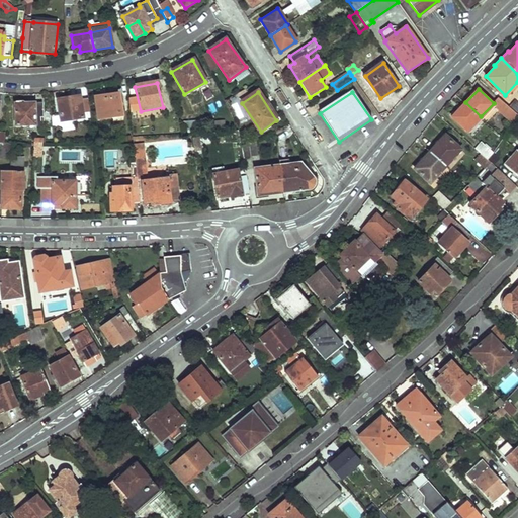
[(95,97),(97,120),(122,117),(119,94),(95,97)]
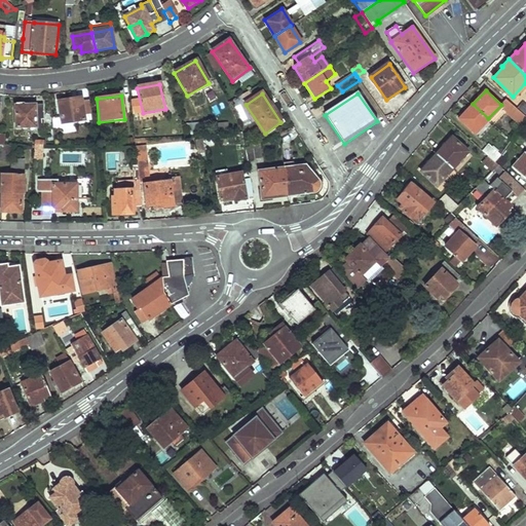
[(59,102),(62,123),(85,121),(81,99),(59,102)]
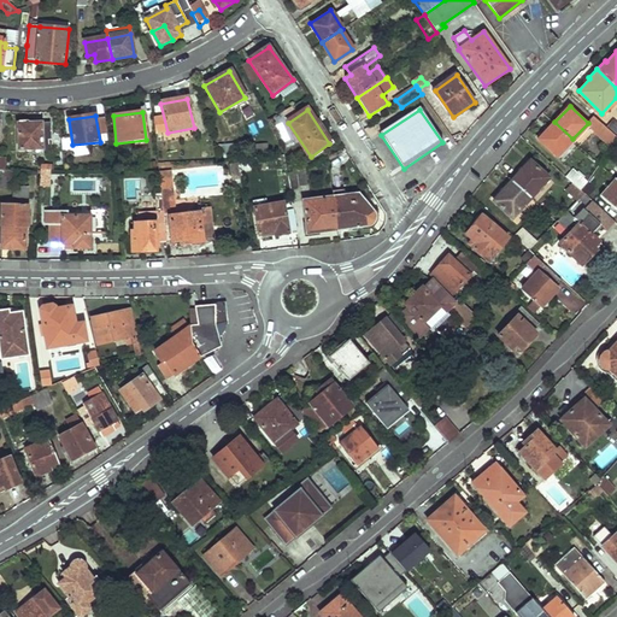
[(540,136),(558,154),(573,139),(554,122),(540,136)]
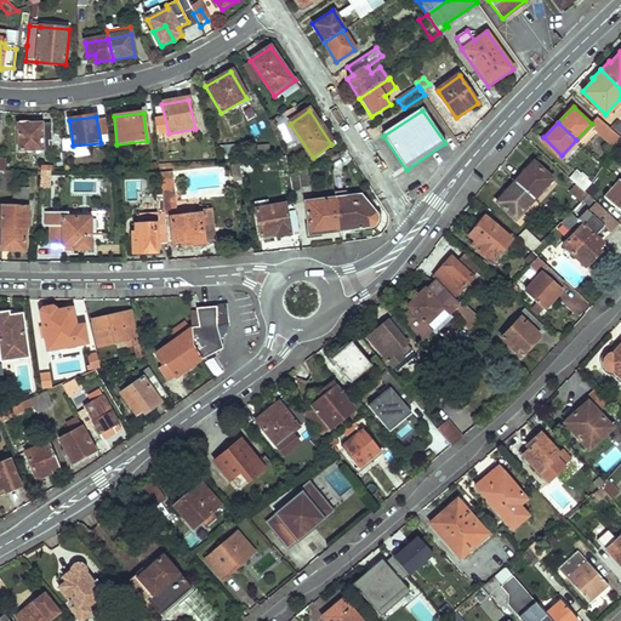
[(18,125),(20,151),(41,151),(44,153),(49,153),(47,125),(28,125),(28,124),(20,124),(20,126),(18,125)]
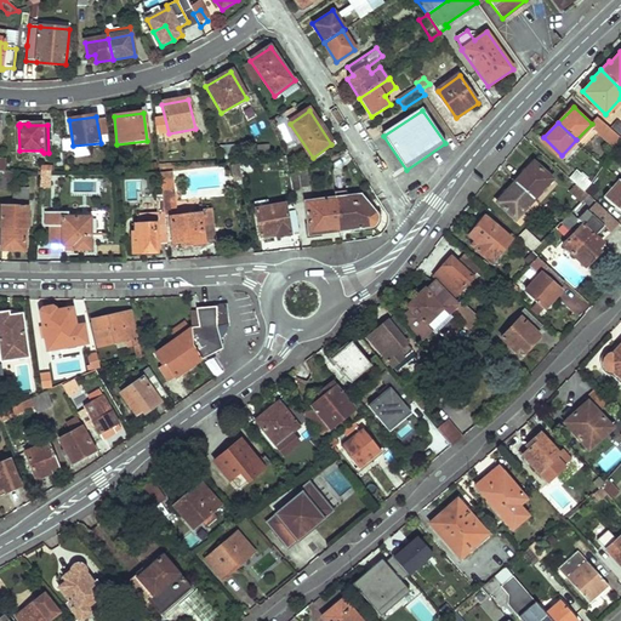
[(616,149),(620,141),(620,137),(607,126),(600,135),(616,149)]
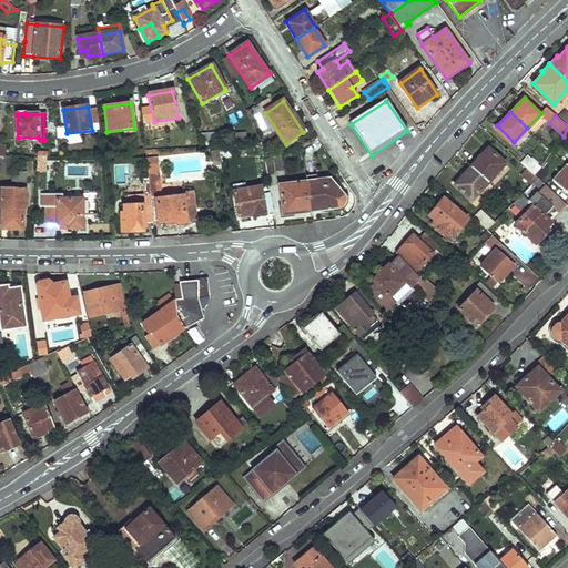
[(505,162),(487,146),(470,165),(488,181),(505,162)]
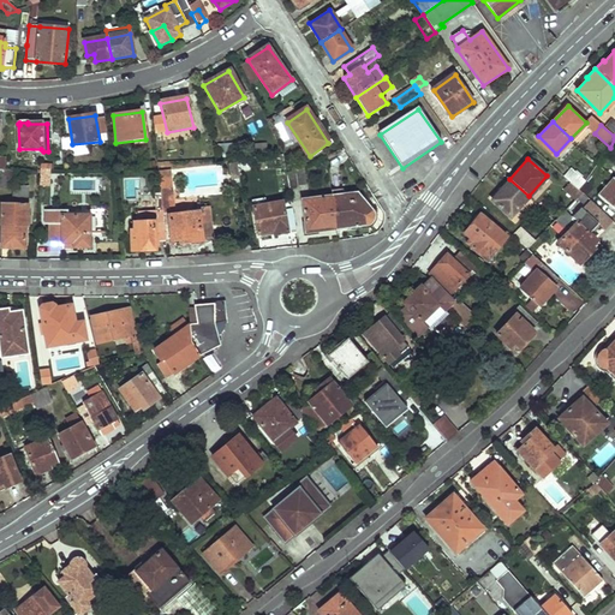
[(0,168),(0,187),(15,189),(13,197),(31,198),(31,187),(15,185),(16,171),(0,168)]
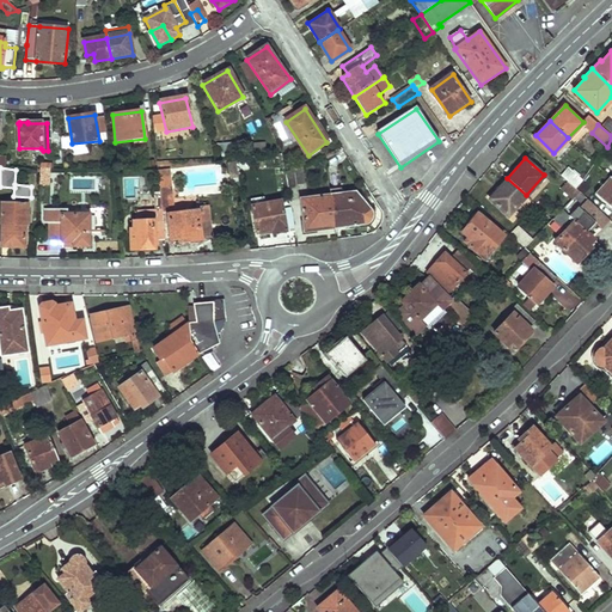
[(286,177),(288,190),(298,189),(298,185),(305,185),(304,167),(286,177)]
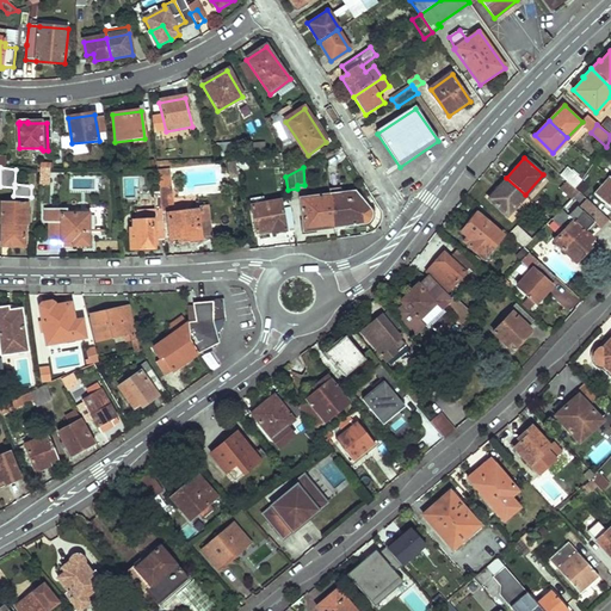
[(566,180),(575,190),(581,180),(566,167),(560,176),(566,180)]
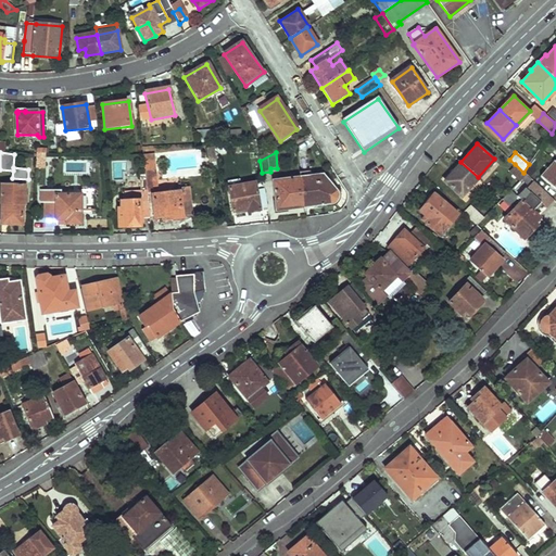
[(541,175),(555,189),(555,161),(541,175)]
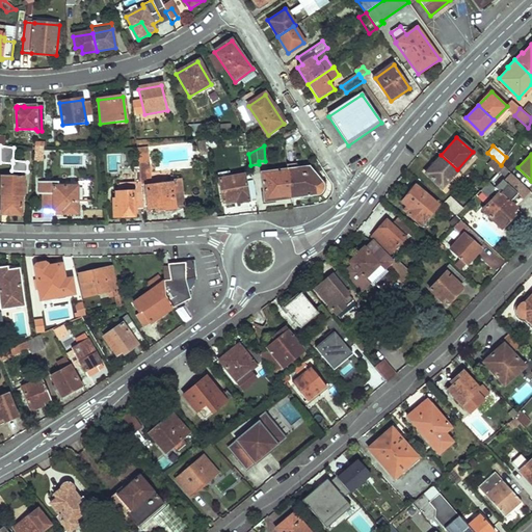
[(425,174),(442,187),(457,169),(441,155),(425,174)]
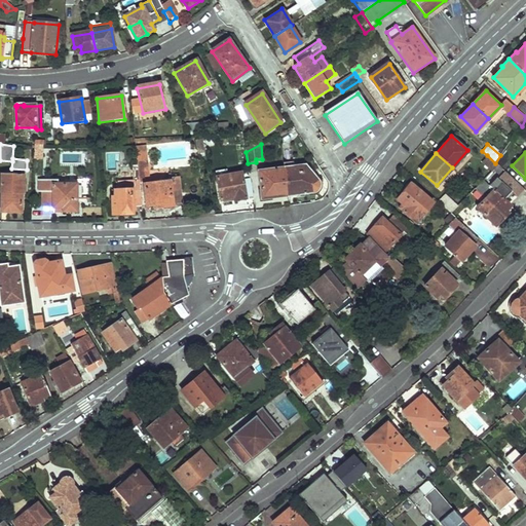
[(495,163),(487,155),(481,161),(492,172),(497,165),(495,163)]
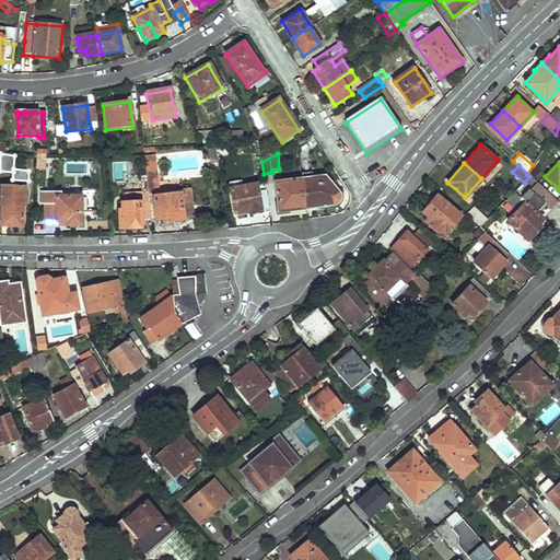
[(301,179),(305,209),(331,206),(335,205),(337,205),(339,203),(340,201),(341,199),(341,197),(341,195),(340,191),(338,190),(326,177),(313,177),(313,173),(301,175),(301,179)]
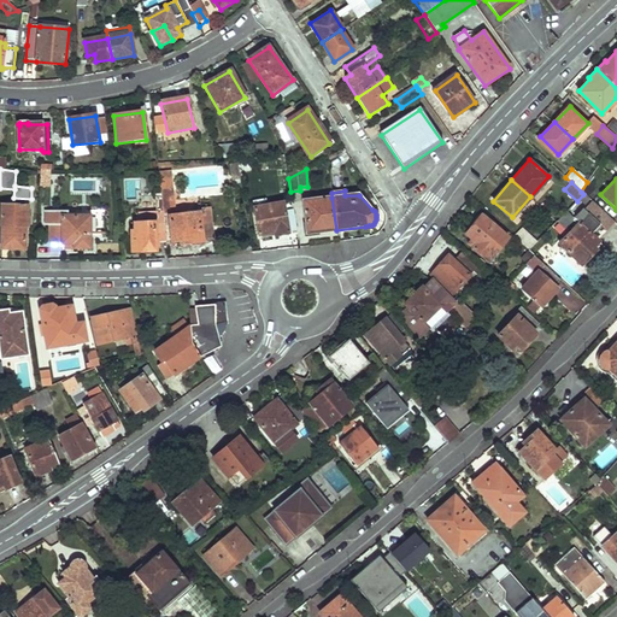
[(164,212),(162,195),(154,197),(156,209),(135,211),(137,222),(135,222),(135,229),(131,229),(133,231),(135,250),(160,247),(159,242),(166,241),(164,218),(164,212)]
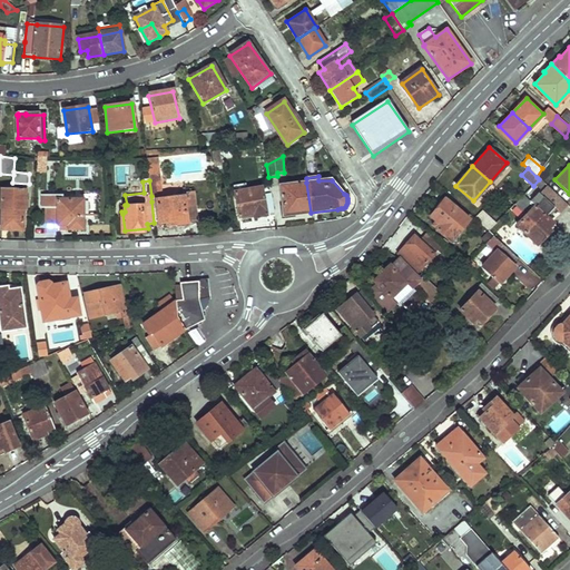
[(281,187),(284,215),(311,213),(306,183),(281,187)]
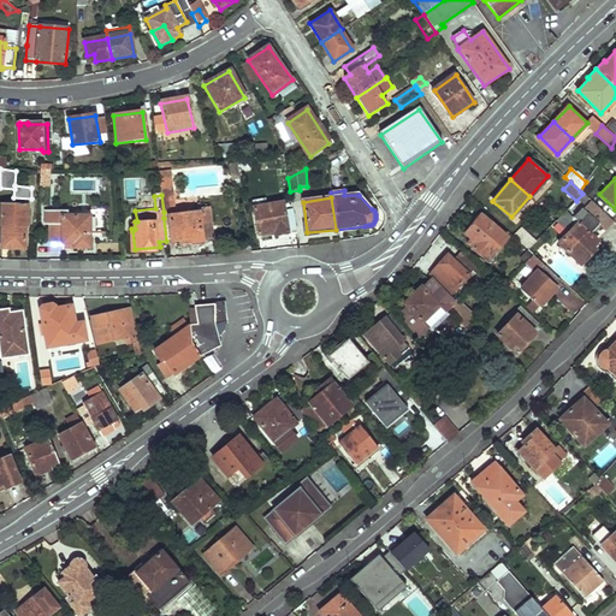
[(11,237),(10,247),(27,248),(27,226),(30,226),(31,205),(4,202),(1,225),(4,226),(3,237),(11,237)]
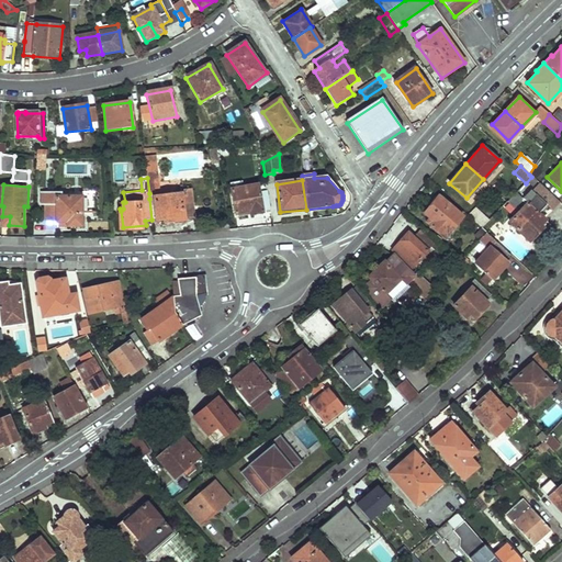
[(232,189),(237,213),(251,212),(251,215),(263,213),(258,184),(232,189)]
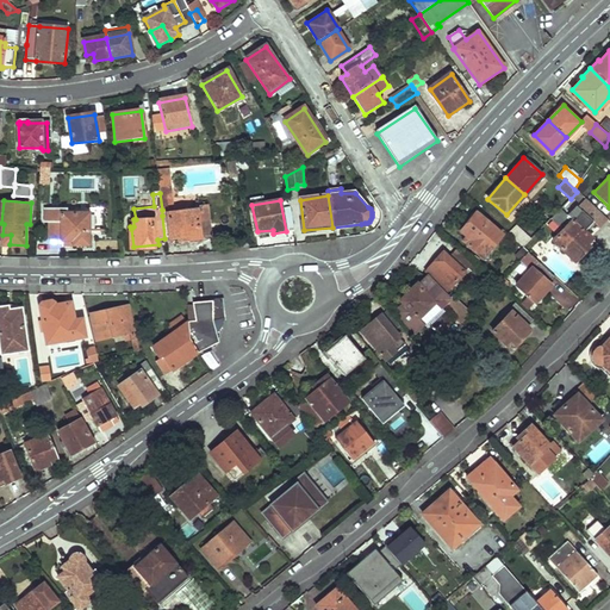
[(590,218),(577,206),(567,216),(572,221),(553,242),(574,261),(593,241),(580,229),(590,218)]
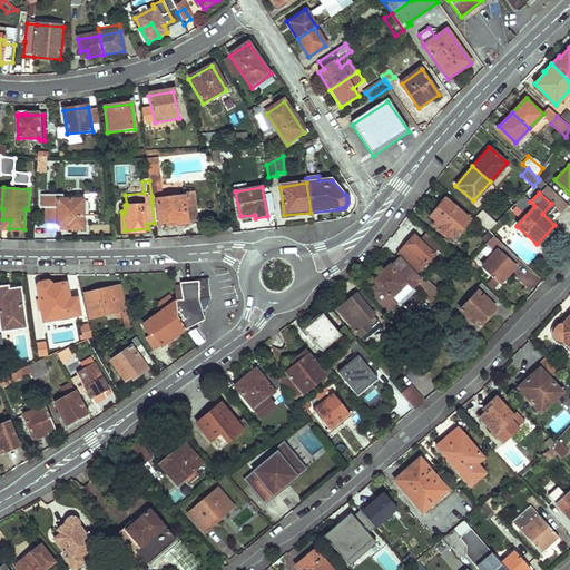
[(46,213),(46,224),(68,224),(68,228),(84,228),(82,199),(58,199),(58,195),(42,195),(42,212),(46,213)]
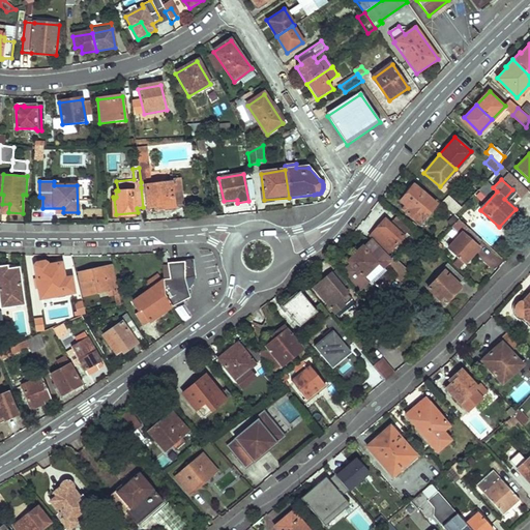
[(146,185),(149,210),(163,208),(164,210),(174,209),(175,206),(172,183),(146,185)]
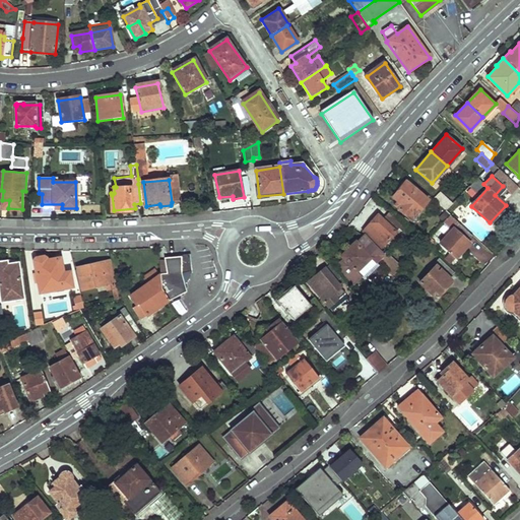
[(428,198),(405,181),(393,196),(398,200),(395,204),(412,218),(428,198)]
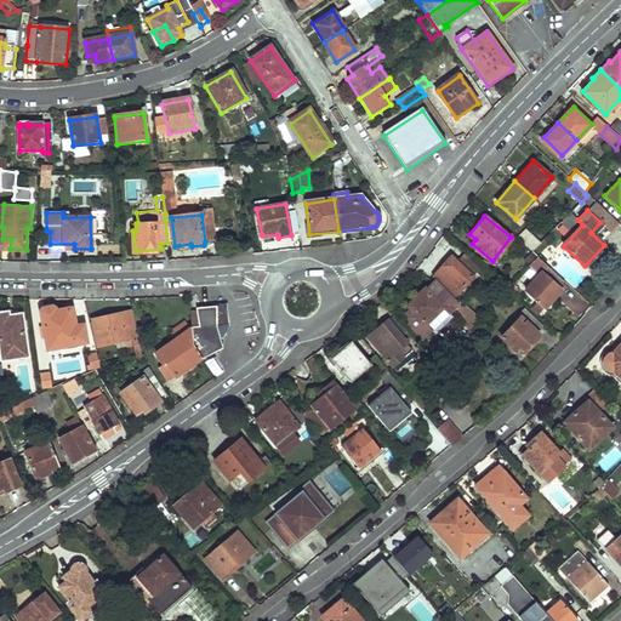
[(517,238),(531,251),(540,243),(525,228),(517,238)]
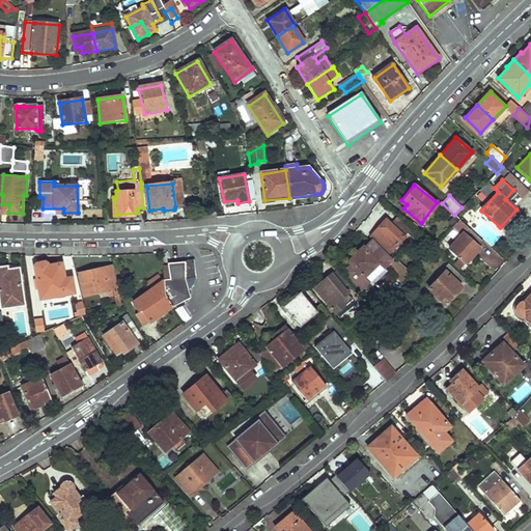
[(457,219),(454,216),(448,223),(451,226),(457,219)]
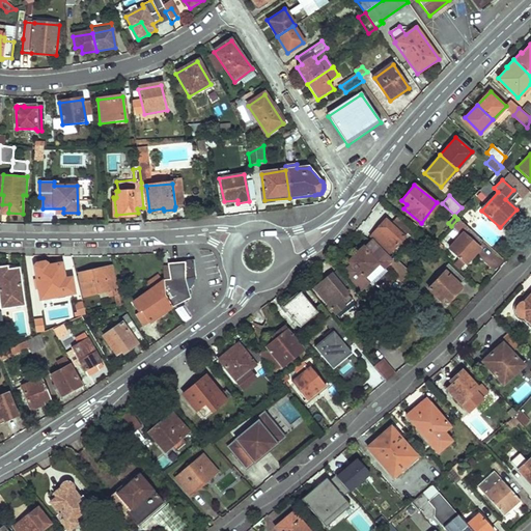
[(396,218),(390,224),(403,236),(410,231),(396,218)]
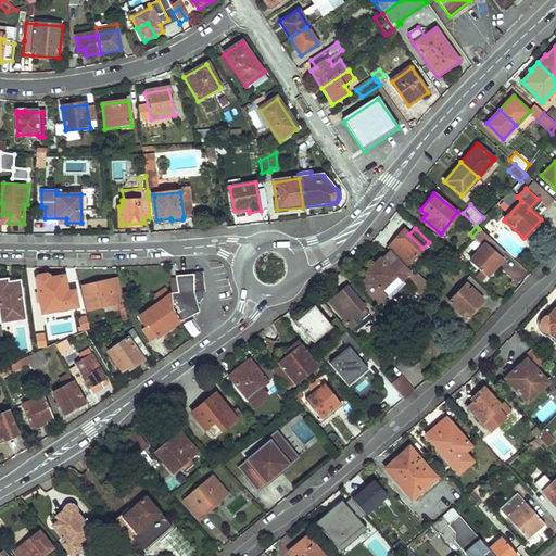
[(501,257),(505,251),(481,229),(477,235),(478,237),(469,247),(477,253),(470,260),(481,269),(489,276),(503,260),(501,257)]
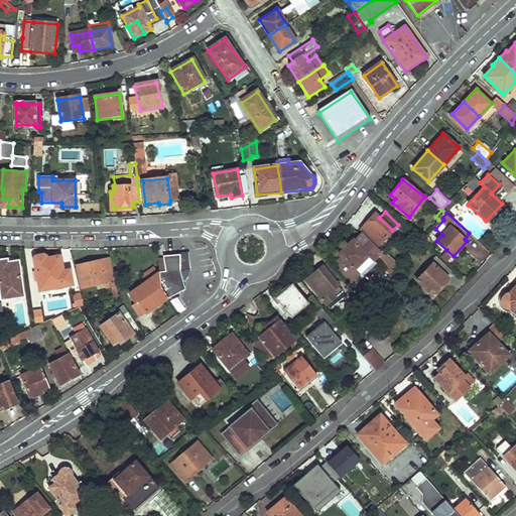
[(392,230),(379,218),(375,214),(369,221),(371,223),(363,231),(378,245),(392,230)]
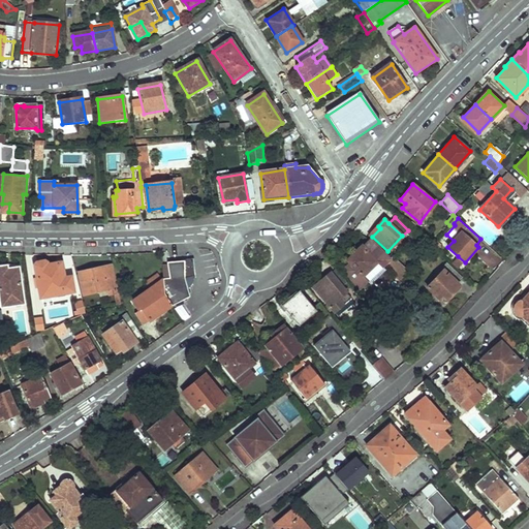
[(380,228),(378,226),(370,235),(372,237),(380,228)]
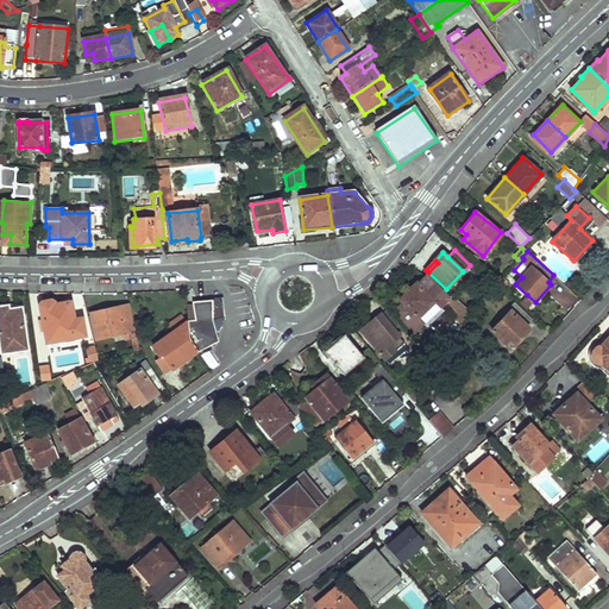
[(445,302),(444,301),(447,297),(426,276),(421,280),(399,300),(403,305),(397,312),(418,331),(424,325),(427,327),(443,311),(440,308),(445,302)]
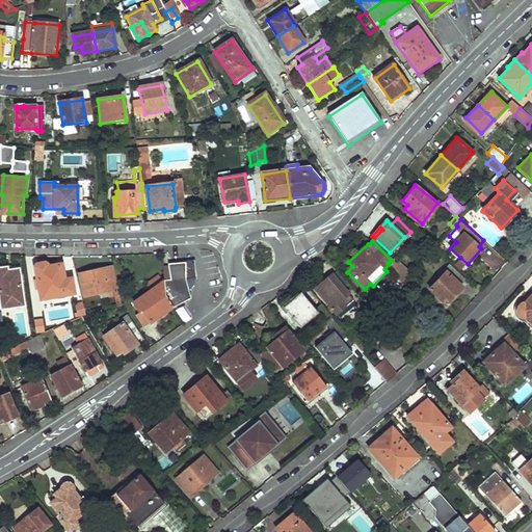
[(468,264),(460,258),(455,264),(461,269),(468,264)]
